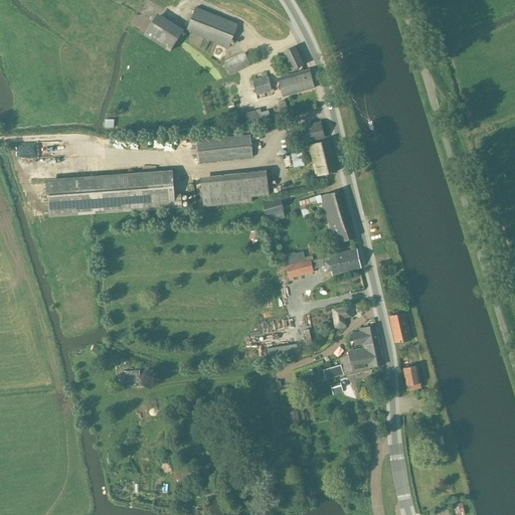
[(195,7),(186,31),(228,48),(238,24),(195,7)]
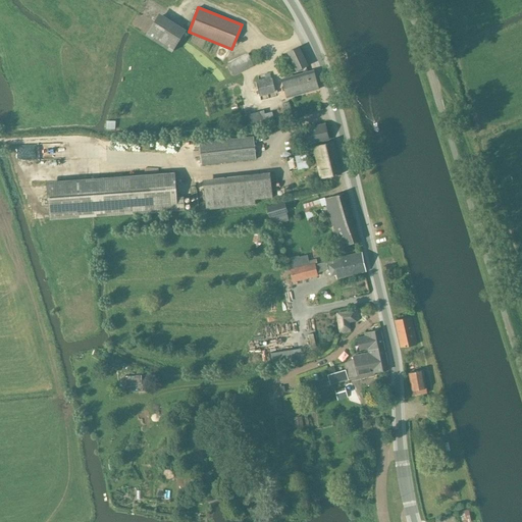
[(146,36),(172,52),(187,31),(159,13),(146,36)]
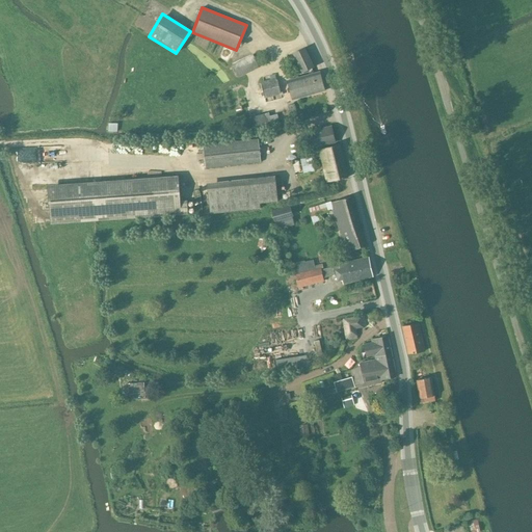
[(292,54),(300,73),(314,67),(306,48),(292,54)]
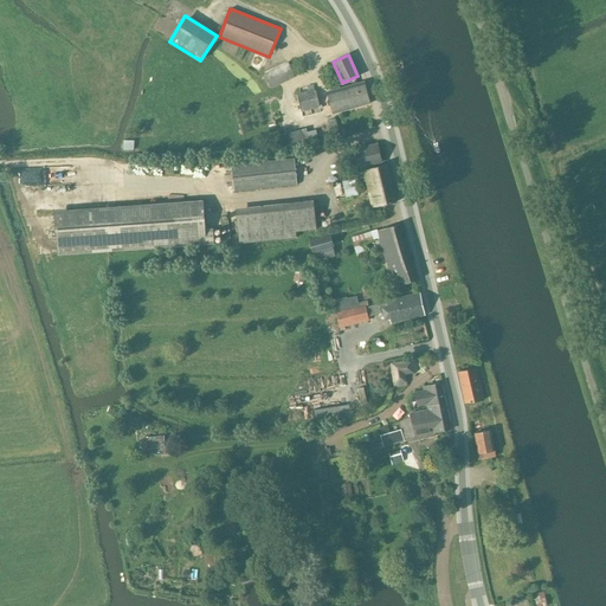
[(288,63),(264,73),(271,89),(295,77),(288,63)]
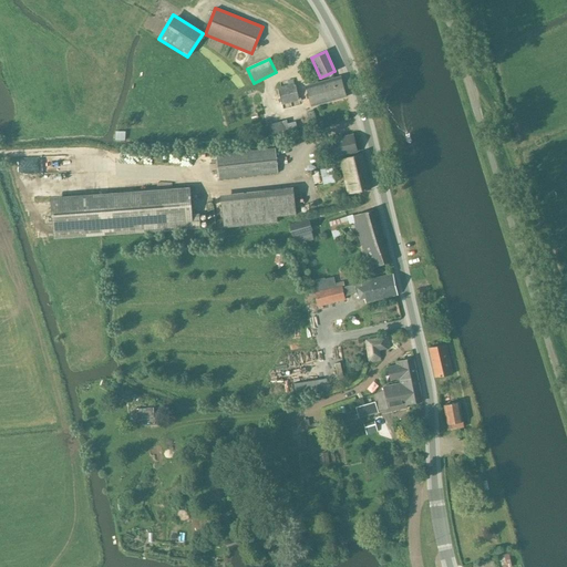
[(312,106),(347,98),(341,76),(307,85),(312,106)]
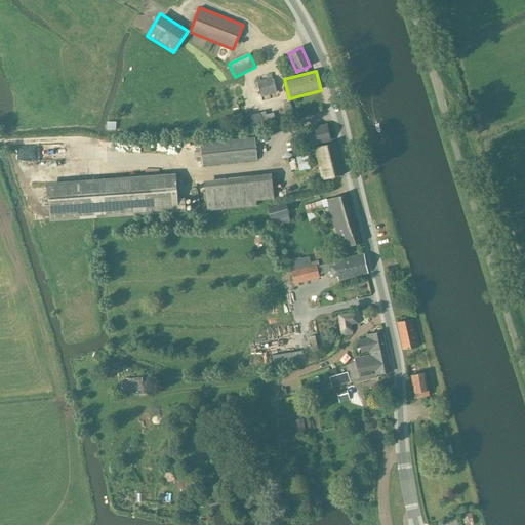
[(267,75),(267,78),(257,80),(261,97),(277,93),(274,77),(272,77),(271,74),(267,75)]
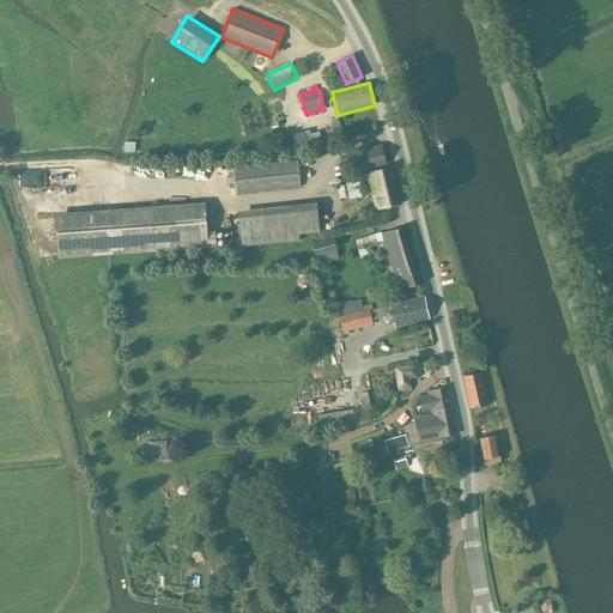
[(310,129),(289,135),(292,151),(315,145),(310,129)]
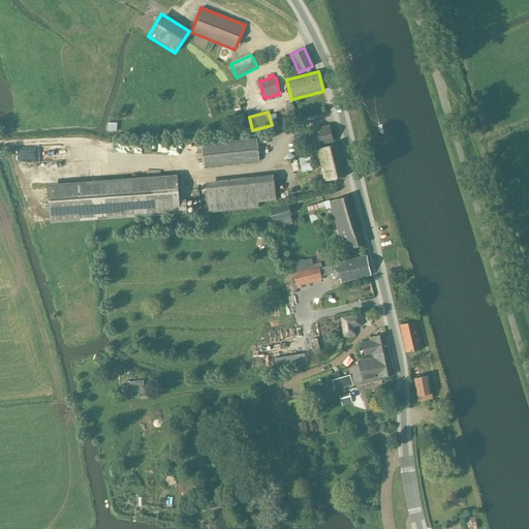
[(311,147),(312,150),(318,149),(321,148),(320,144),(333,141),(330,125),(305,131),(309,148),(311,147)]
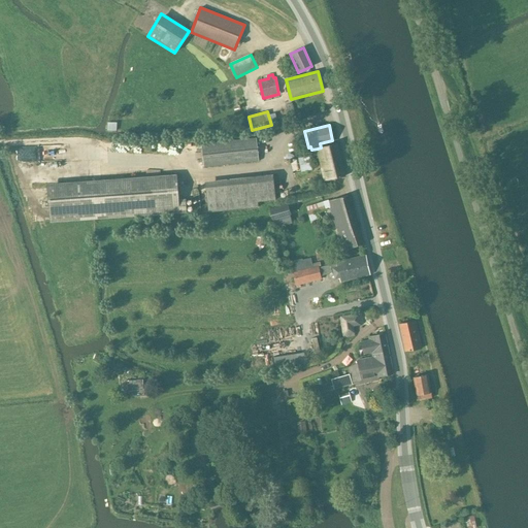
[(204,167),(259,161),(257,137),(201,143),(204,167)]
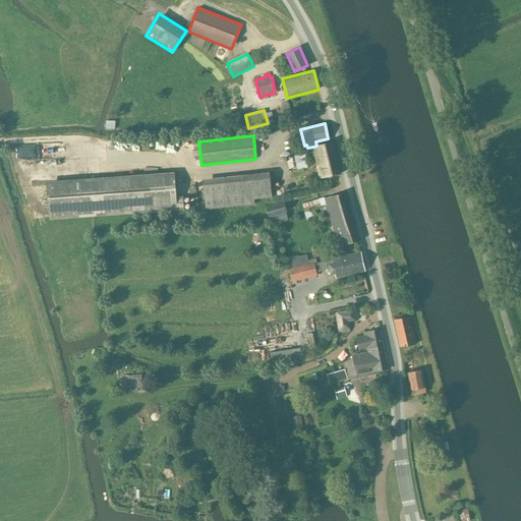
[(316,146),(313,147),(319,178),(341,173),(335,141),(316,146)]
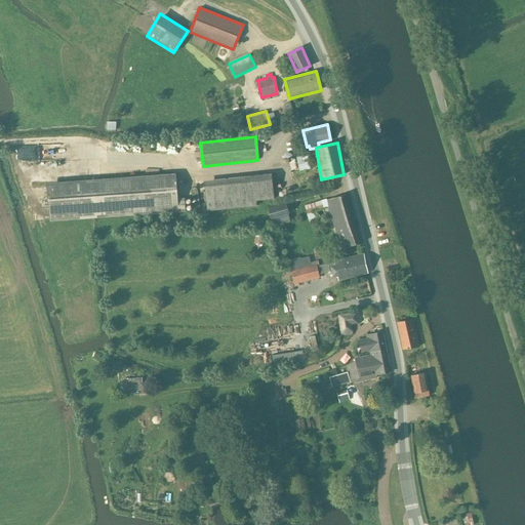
[(61,146),(17,147),(17,162),(24,162),(24,180),(53,180),(52,162),(61,161),(61,146)]
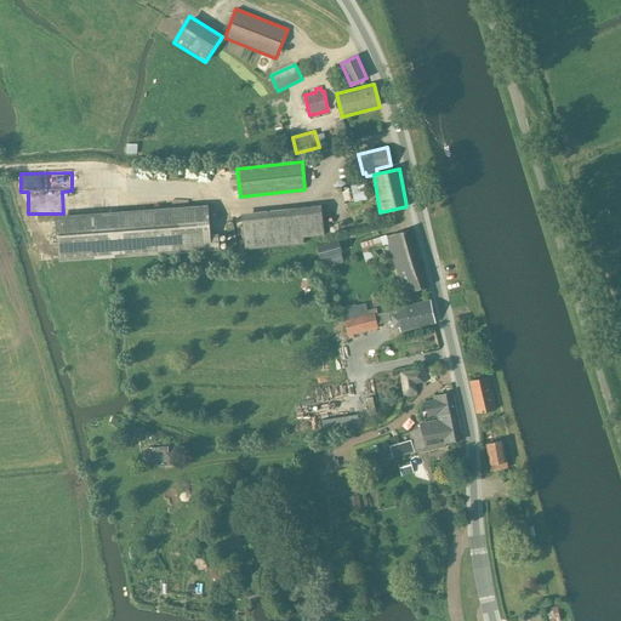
[(345,205),(368,199),(364,182),(341,188),(345,205)]
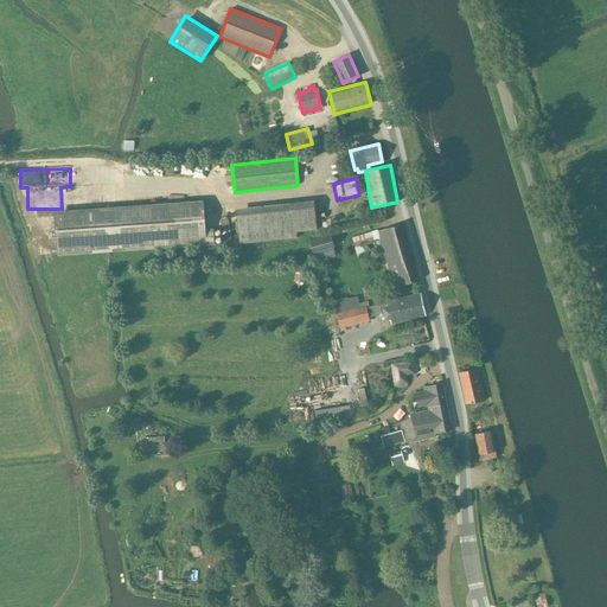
[(159,189),(192,190),(193,180),(159,179),(159,189)]
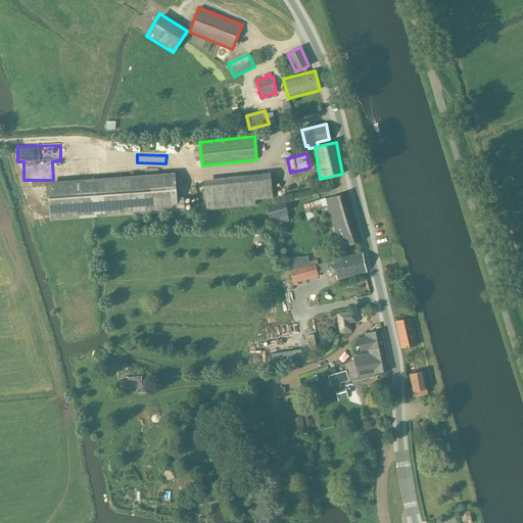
[(47,182),(50,221),(185,211),(185,197),(178,198),(177,173),(47,182)]
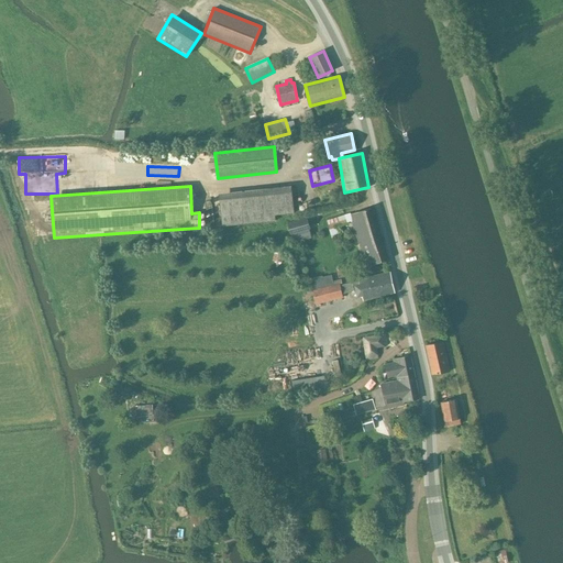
[(295,213),(291,186),(219,194),(222,227),(276,221),(275,216),(295,213)]
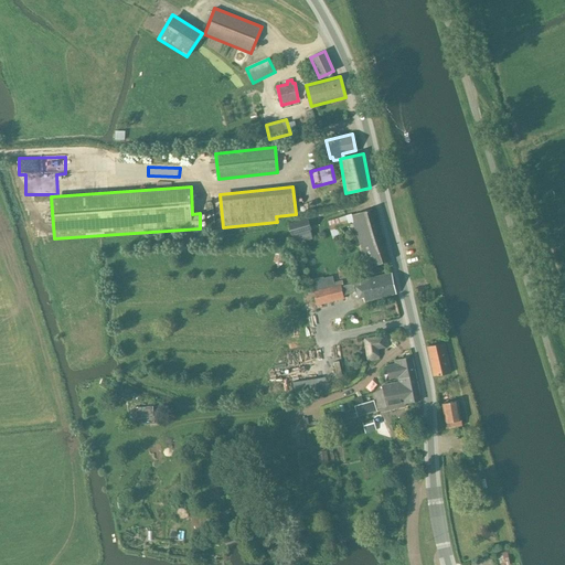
[(352,215),(350,216),(352,223),(359,242),(368,268),(387,260),(388,260),(381,235),(373,209),(352,215)]
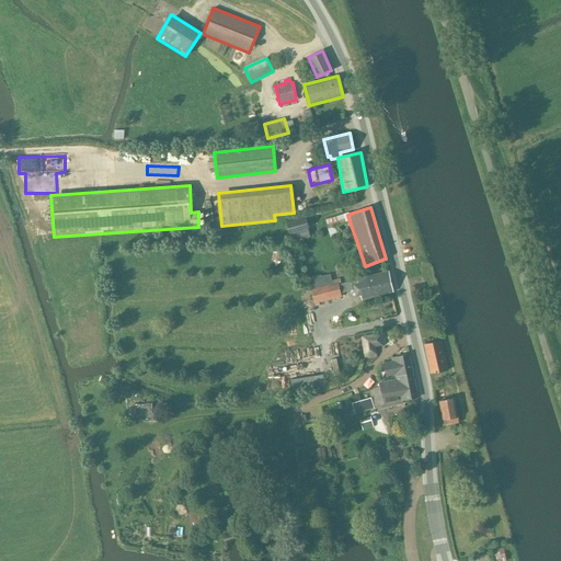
[(290,235),(309,229),(306,216),(286,221),(290,235)]
